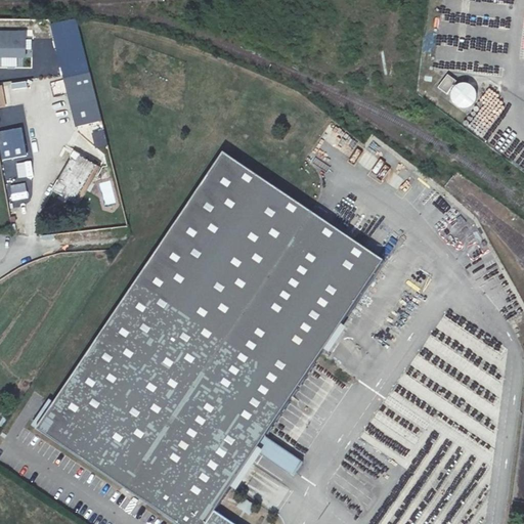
[(50,11),(76,133),(98,129),(71,8),(50,11)]
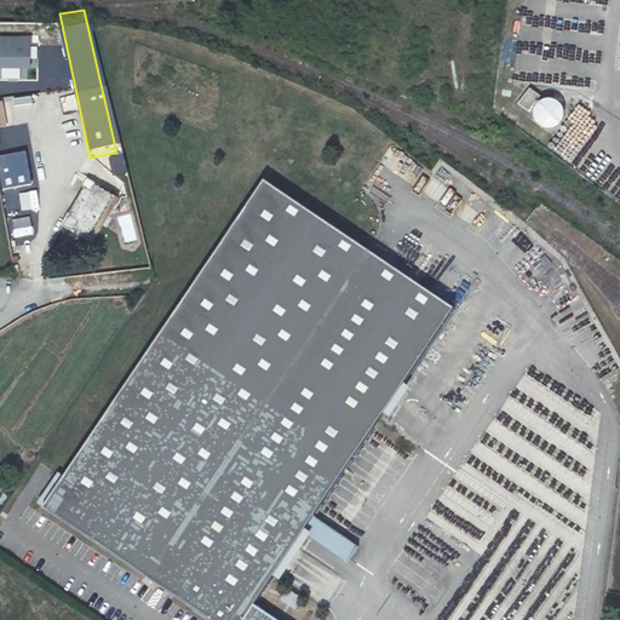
[(28,26),(0,27),(0,56),(29,56),(28,26)]
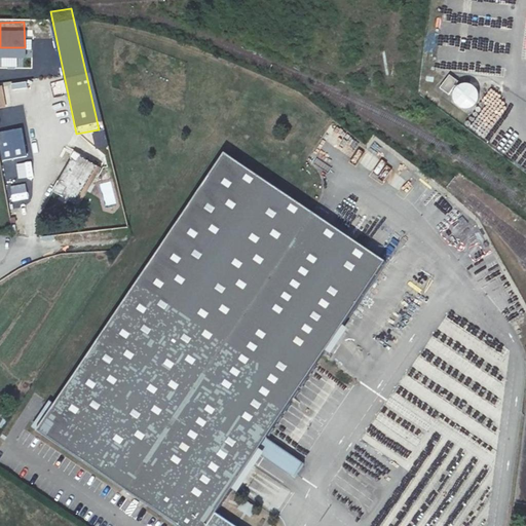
[(0,68),(17,68),(17,59),(0,58),(0,68)]
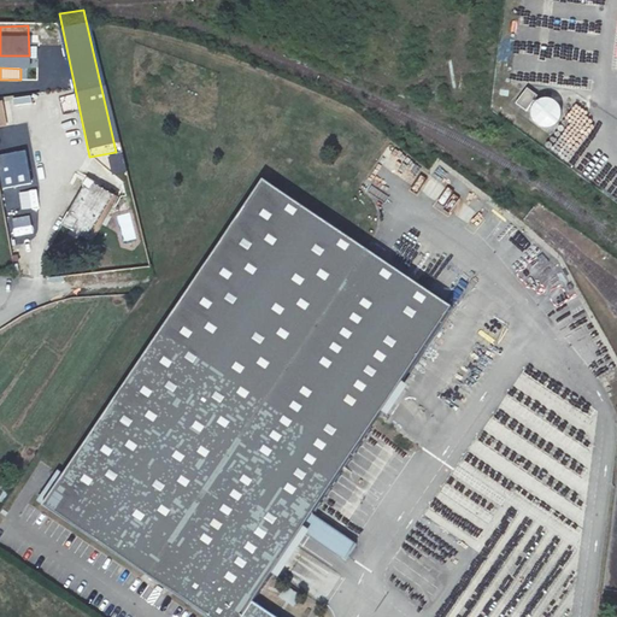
[(535,105),(538,103),(534,100),(538,95),(528,88),(516,104),(527,112),(532,106),(534,107),(535,105)]
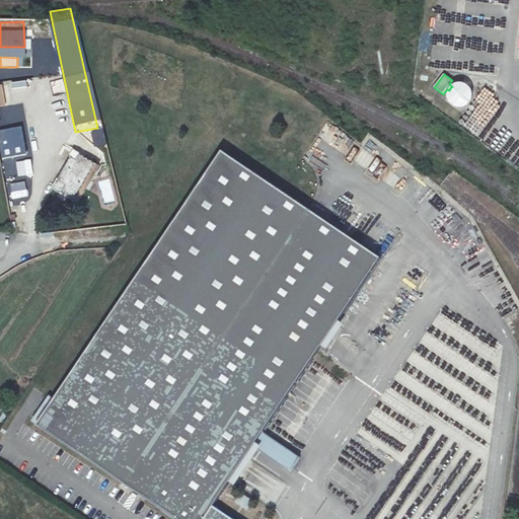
[(52,81),(54,94),(65,93),(63,80),(52,81)]
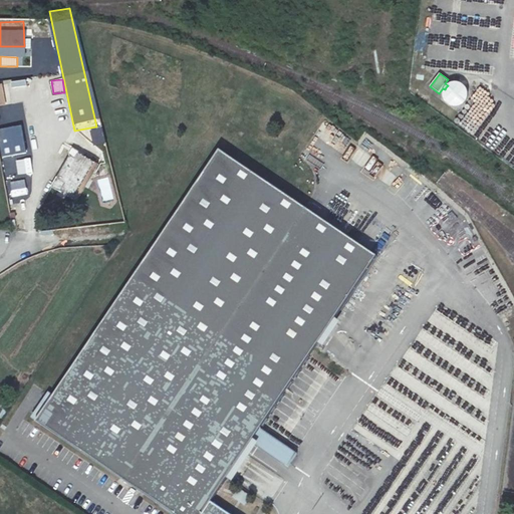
[(452,82),(448,85),(446,87),(445,89),(444,94),(445,99),(447,103),(451,105),(456,106),(461,106),(465,103),(467,99),(469,94),(468,90),(465,86),(461,83),(457,82),(452,82)]
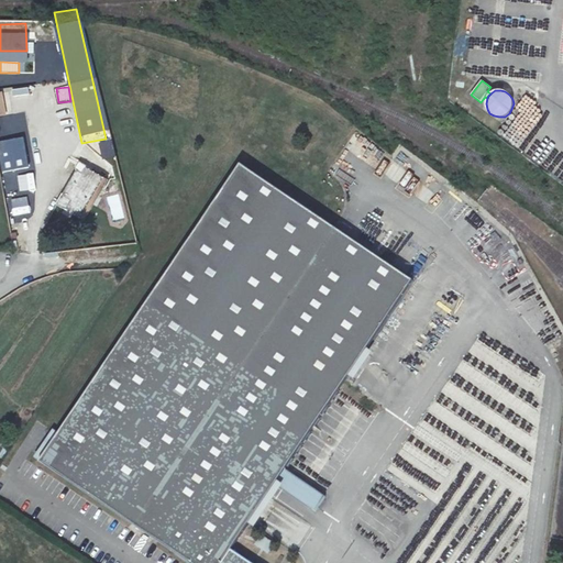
[(0,117),(10,116),(8,92),(0,92),(0,117)]
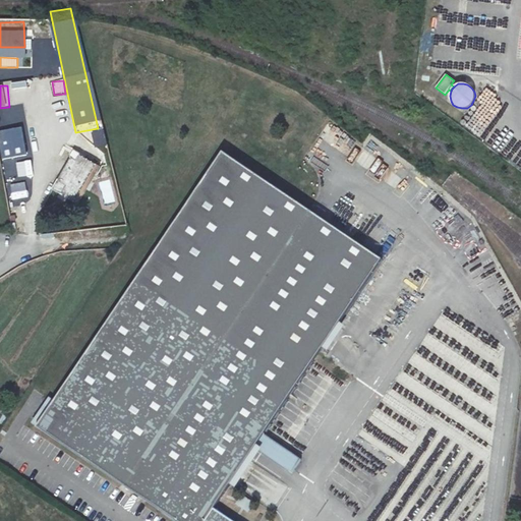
[(96,148),(107,145),(103,129),(92,132),(96,148)]
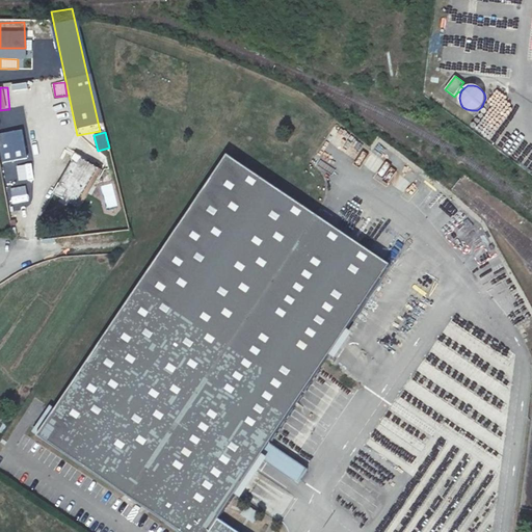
[(0,138),(0,141),(2,154),(9,152),(6,137),(0,138)]
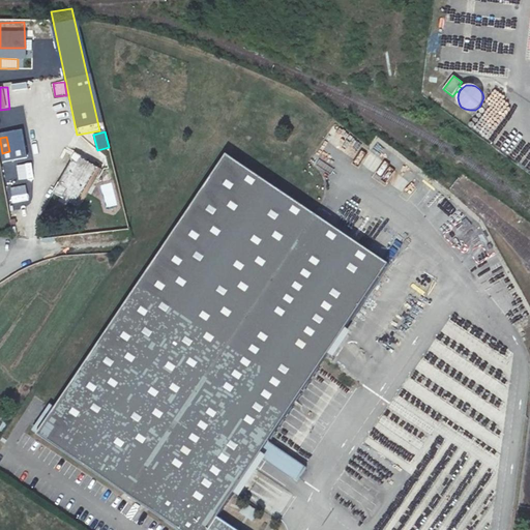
[(201,529),(321,337),(374,254),(322,221),(206,148),(27,439),(173,529),(201,529)]
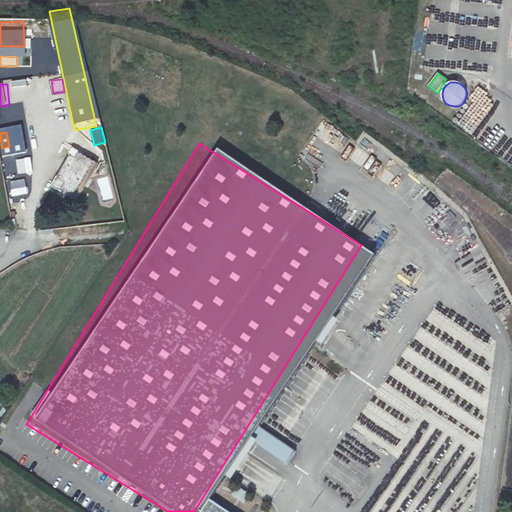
[(93,170),(73,156),(49,188),(70,202),(93,170)]
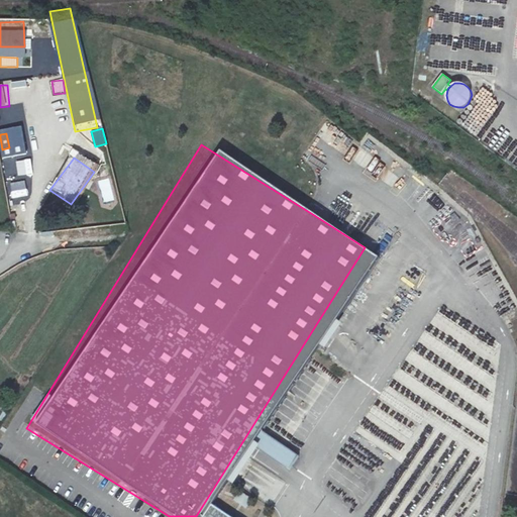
[(105,203),(116,199),(110,178),(99,182),(105,203)]
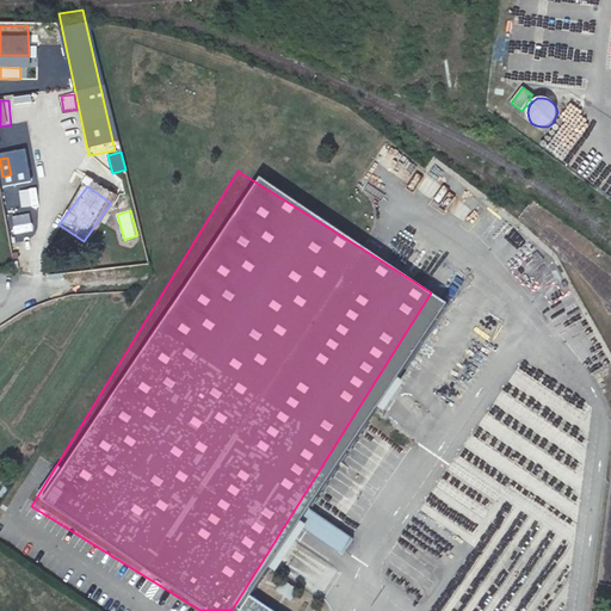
[(28,223),(10,227),(12,238),(30,233),(28,223)]
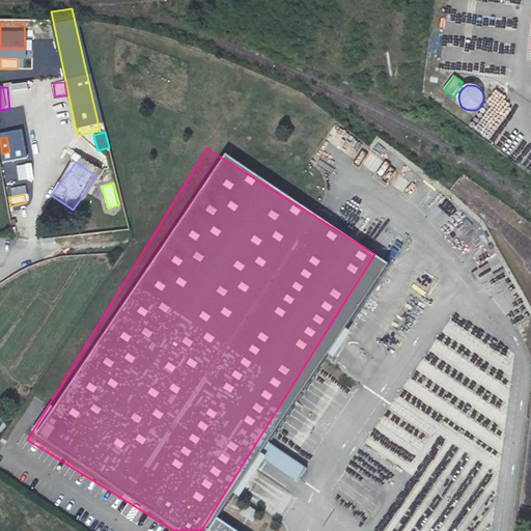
[(477,266),(483,279),(496,273),(491,259),(477,266)]
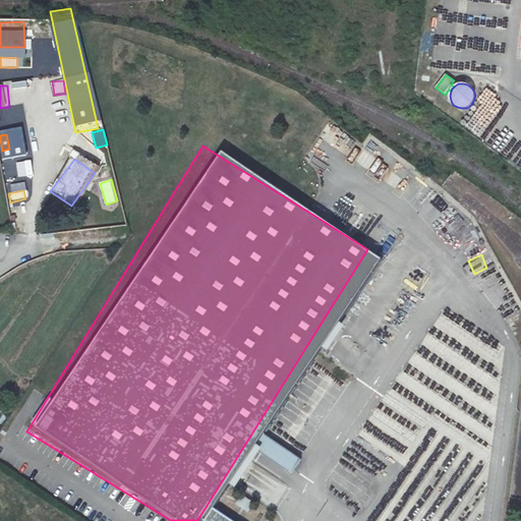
[(4,487),(0,494),(0,504),(9,510),(17,496),(4,487)]
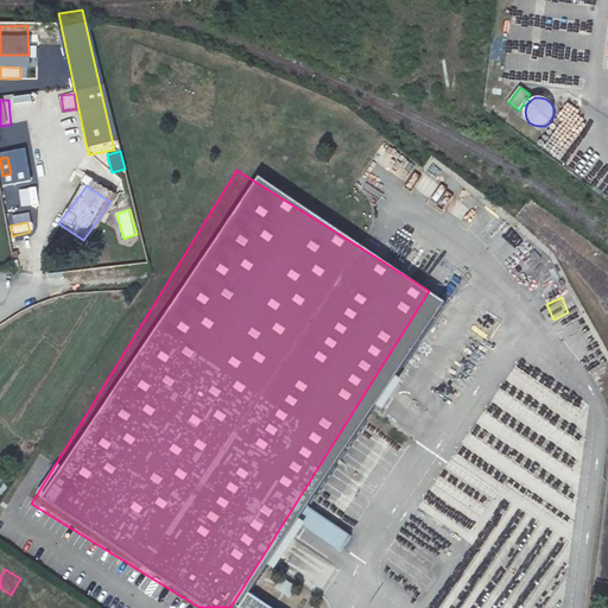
[(287,597),(296,587),(283,577),(274,589),(287,597)]
